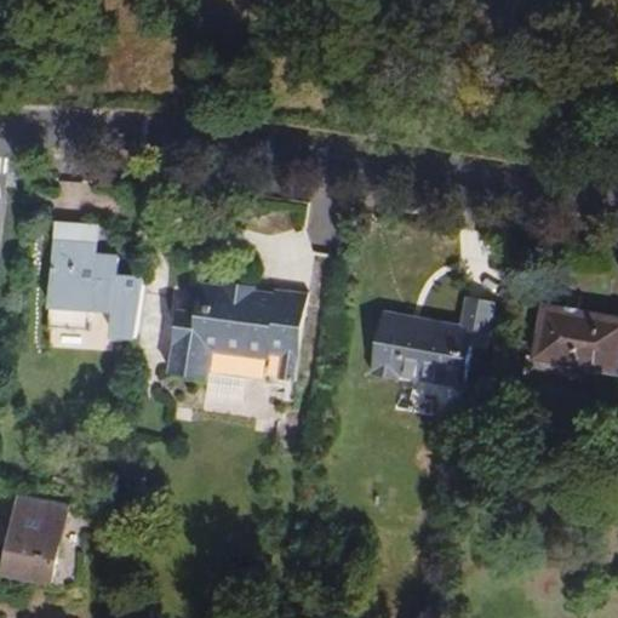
[(95,223),(52,221),(45,326),(85,328),(86,312),(107,314),(106,338),(132,341),(137,276),(114,275),(116,253),(93,251),(95,223)]
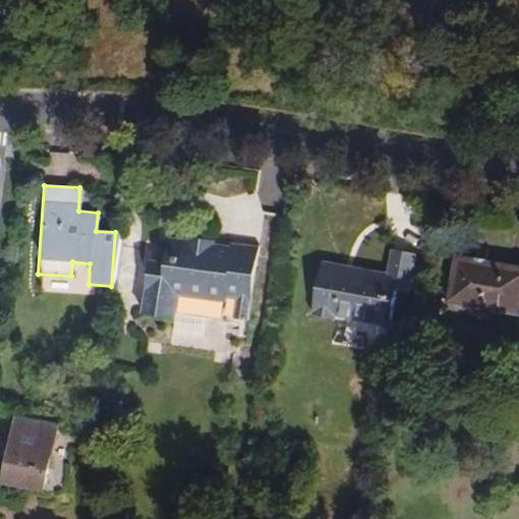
[(213,254),(215,240),(189,236),(188,239),(170,237),(166,264),(148,261),(140,312),(175,318),(175,311),(178,292),(227,299),(227,297),(251,300),(255,269),(232,266),(233,257),(213,254)]
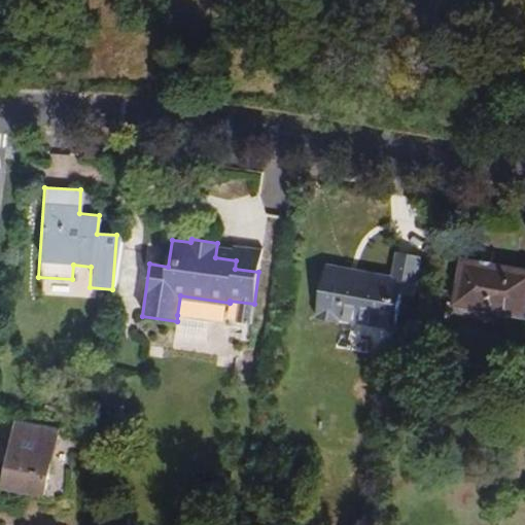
[(261,248),(217,243),(215,257),(236,260),(235,269),(258,272),(261,248)]
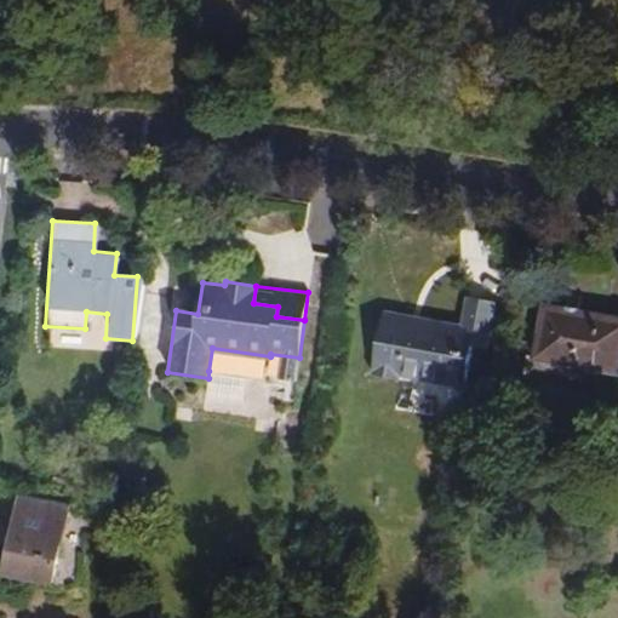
[(461,326),(383,312),(371,373),(400,379),(400,376),(464,388),(473,345),(487,348),(497,301),(465,295),(461,326)]
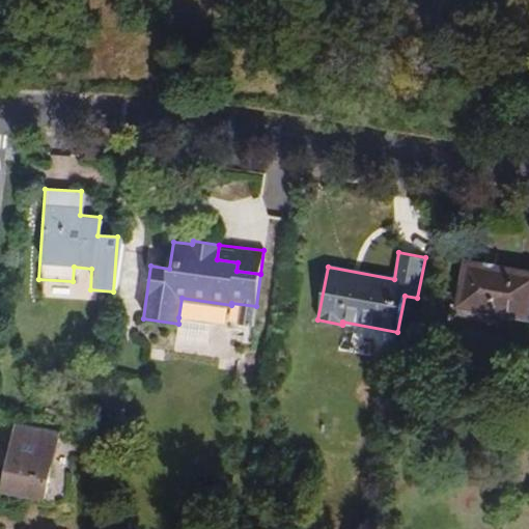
[(528,271),(466,259),(457,305),(528,317),(528,271)]
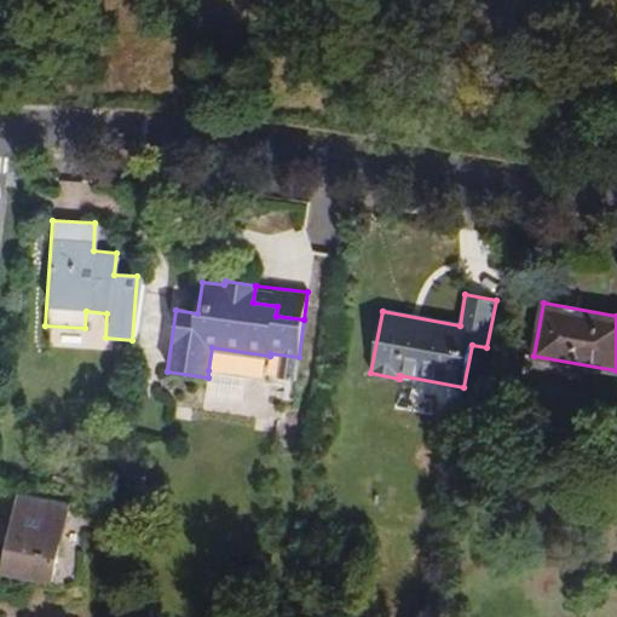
[(212,347),(208,370),(244,375),(246,363),(265,367),(263,382),(278,385),(278,376),(297,379),(299,357),(270,353),(270,356),(212,347)]
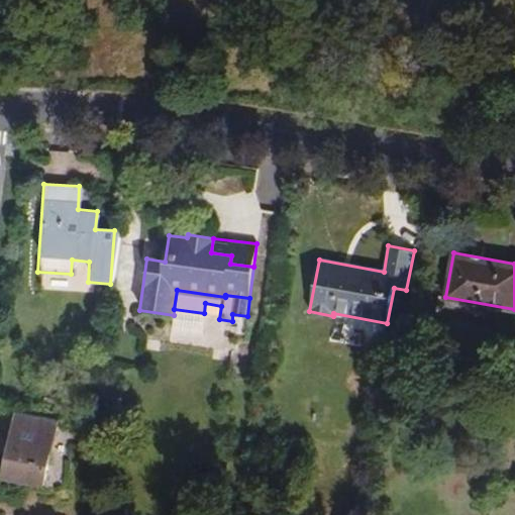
[(45,485),(58,419),(17,412),(4,477),(45,485)]
